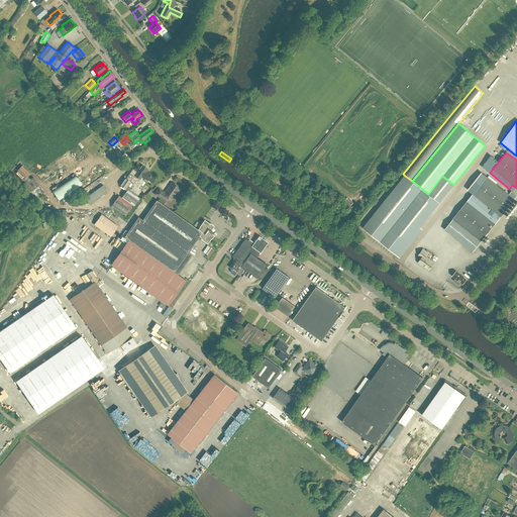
[(22,165),(18,170),(25,177),(30,172),(22,165)]
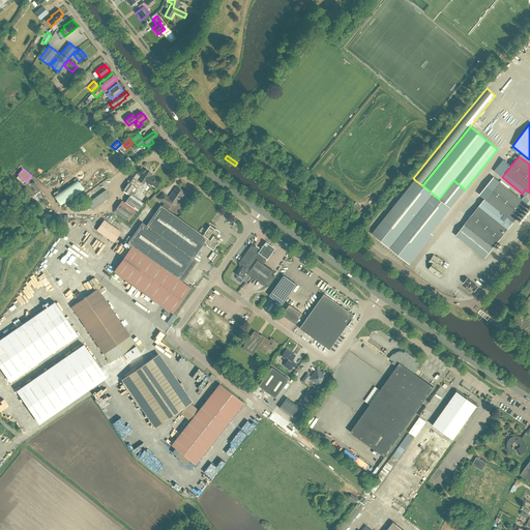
[(141,200),(145,195),(144,195),(145,194),(142,193),(147,185),(150,187),(151,185),(155,187),(159,182),(151,175),(152,174),(147,171),(145,170),(142,173),(141,172),(139,175),(135,172),(121,189),(129,195),(124,203),(121,201),(114,210),(128,221),(135,212),(136,210),(138,211),(143,203),(140,201),(141,200)]
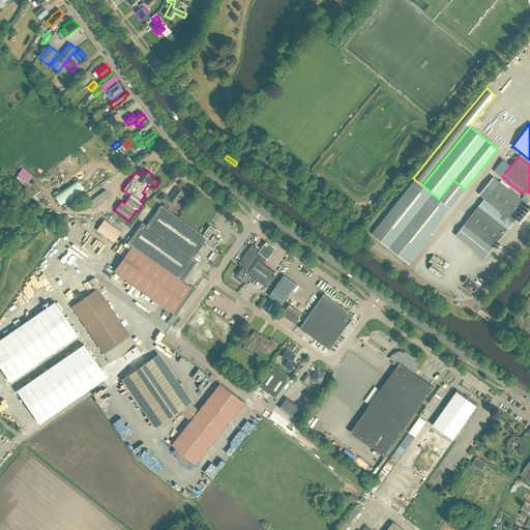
[(264,182),(255,174),(253,177),(262,185),(264,182)]
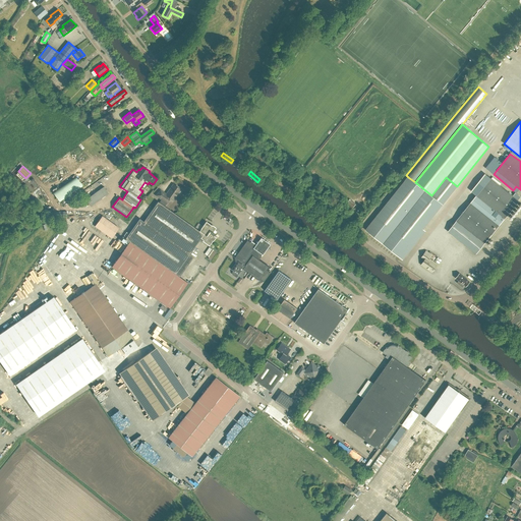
[(54,192),(60,201),(83,185),(77,176),(54,192)]
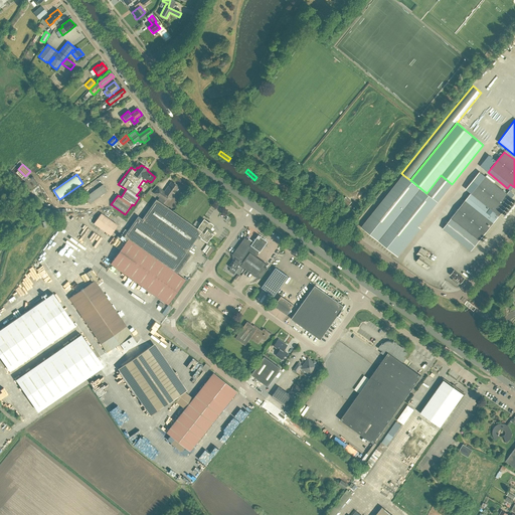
[(410,180),(403,175),(364,223),(398,250),(401,247),(406,240),(452,184),(441,175),(426,193),(410,180)]
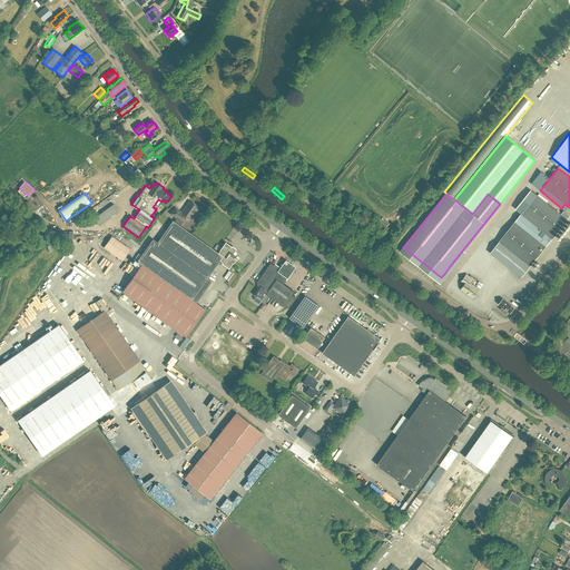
[(537,195),(499,242),(530,266),(567,220),(537,195)]
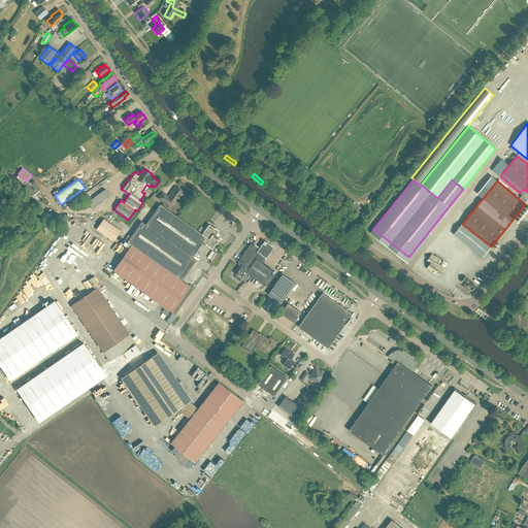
[(175,203),(180,196),(182,195),(183,195),(183,194),(183,193),(183,192),(175,187),(168,197),(163,193),(158,198),(163,202),(161,205),(167,209),(169,206),(172,201),(175,203)]
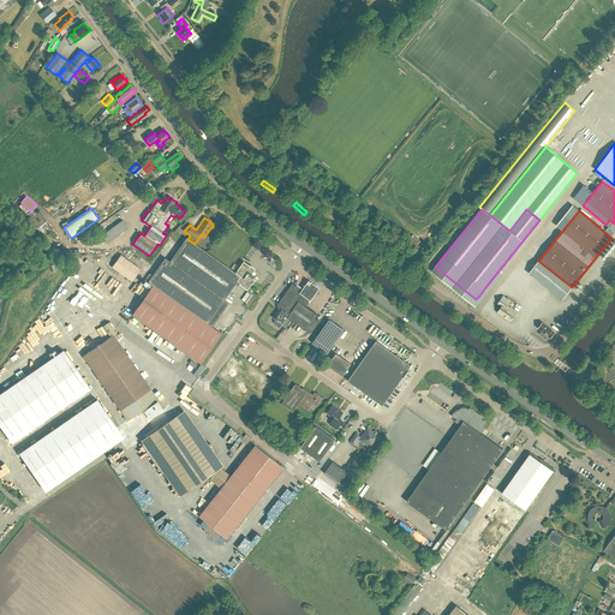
[(106,244),(127,228),(121,220),(100,236),(106,244)]
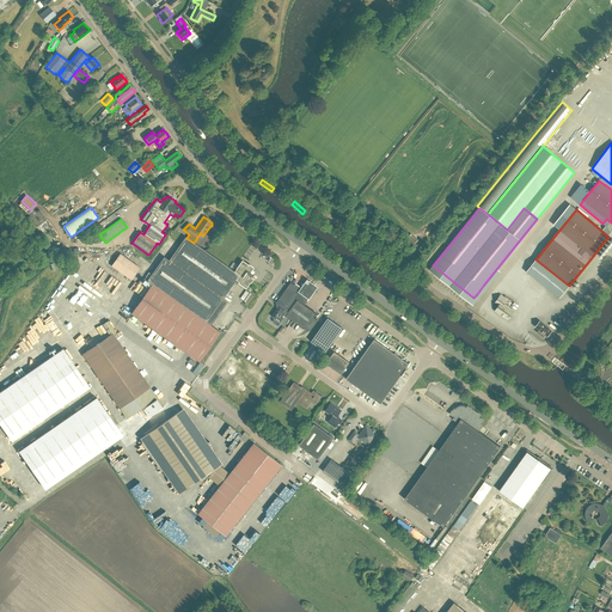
[(330,227),(318,219),(316,222),(326,231),(330,227)]
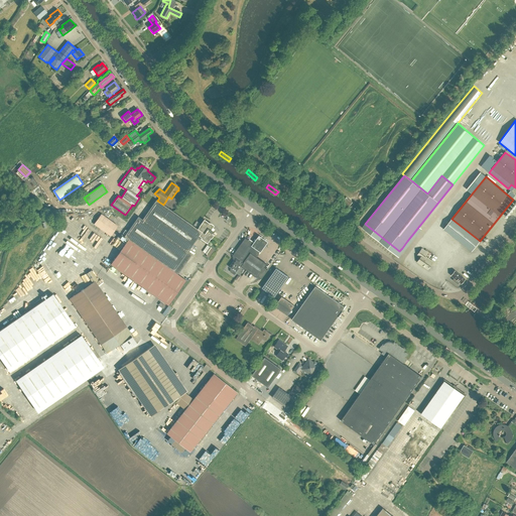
[(43,205),(45,203),(36,195),(35,197),(43,205)]
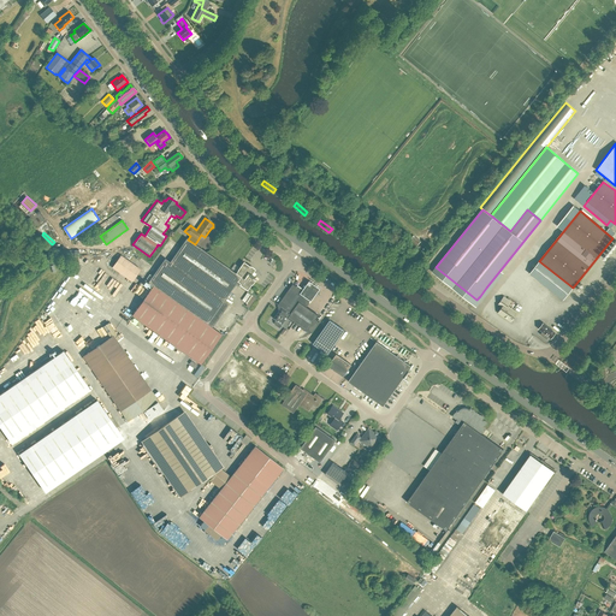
[(224,301),(237,282),(241,284),(240,285),(247,290),(252,284),(252,285),(255,280),(253,278),(254,276),(252,274),(255,270),(250,266),(244,261),(237,270),(238,271),(236,273),(195,244),(188,240),(187,238),(170,261),(165,259),(153,276),(149,274),(147,278),(149,280),(148,282),(153,285),(132,314),(201,365),(223,335),(212,327),(229,303),(224,301)]
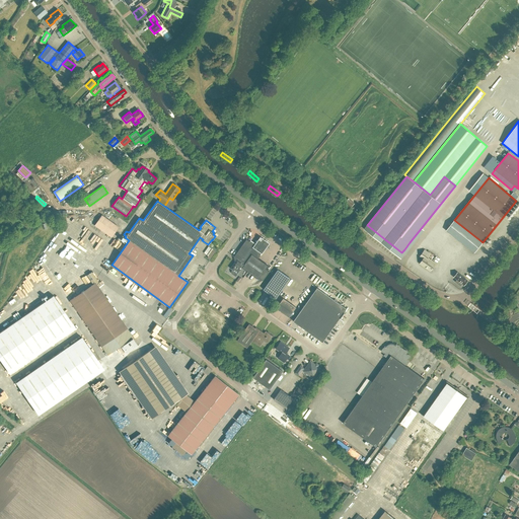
[(305,211),(295,204),(293,207),(303,214),(305,211)]
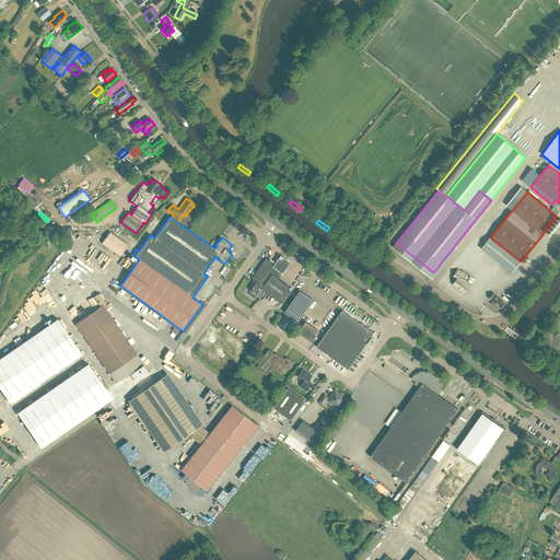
[(102,243),(119,256),(128,245),(109,232),(102,243)]
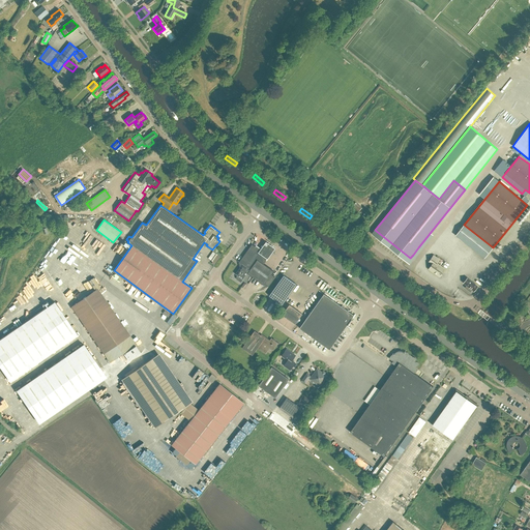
[(455,236),(484,259),(493,247),(464,225),(455,236)]
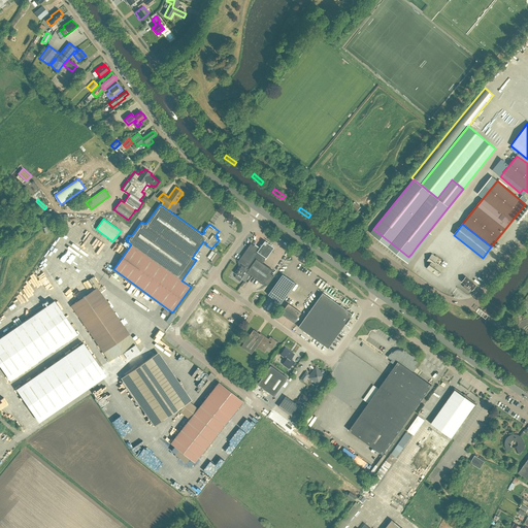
[(339,235),(329,228),(327,231),(336,238),(339,235)]
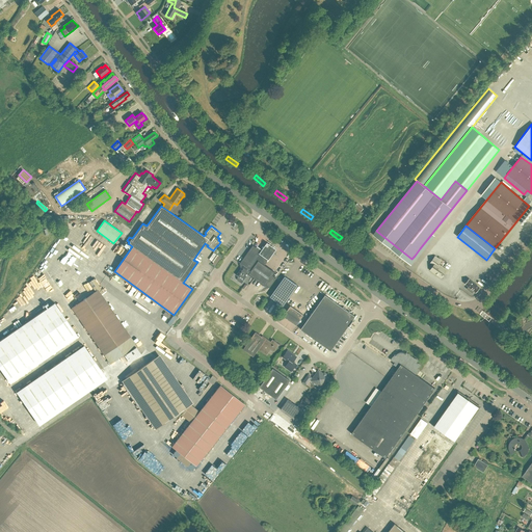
[(276,246),(267,240),(260,251),(269,258),(276,246)]
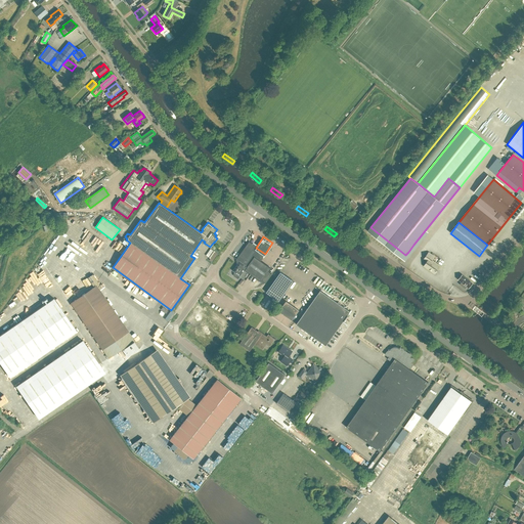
[(257,249),(249,243),(246,247),(246,246),(244,250),(236,260),(239,262),(246,267),(244,270),(261,281),(261,280),(265,284),(271,274),(268,271),(270,268),(261,261),(263,258),(265,254),(265,252),(260,248),(258,249),(257,249)]
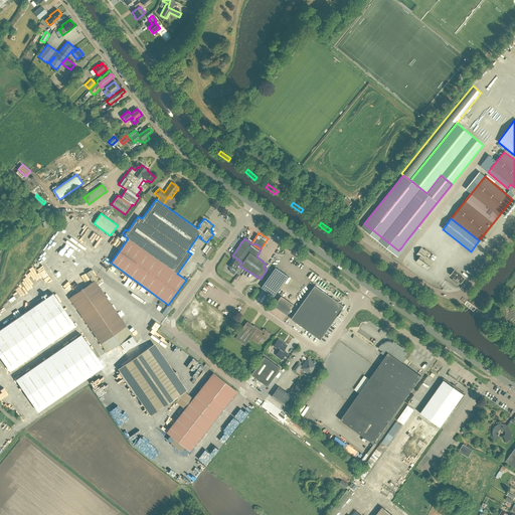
[(207,258),(213,249),(211,247),(209,245),(209,246),(206,244),(202,250),(206,253),(205,255),(207,258)]
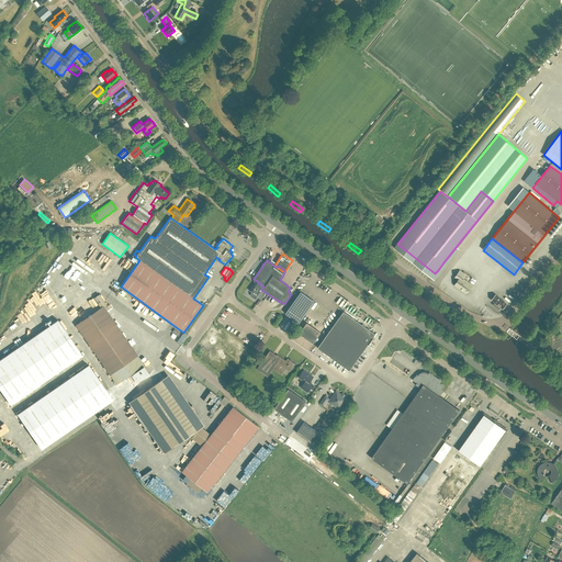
[(465,293),(472,285),(463,279),(465,276),(460,271),(454,278),(458,280),(454,285),(465,293)]
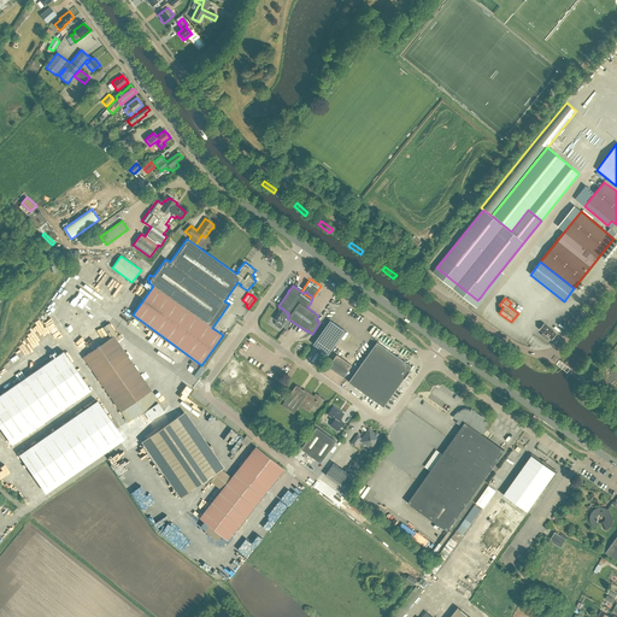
[(289,315),(282,309),(275,319),(276,321),(275,323),(276,325),(280,328),(281,328),(287,318),(289,315)]
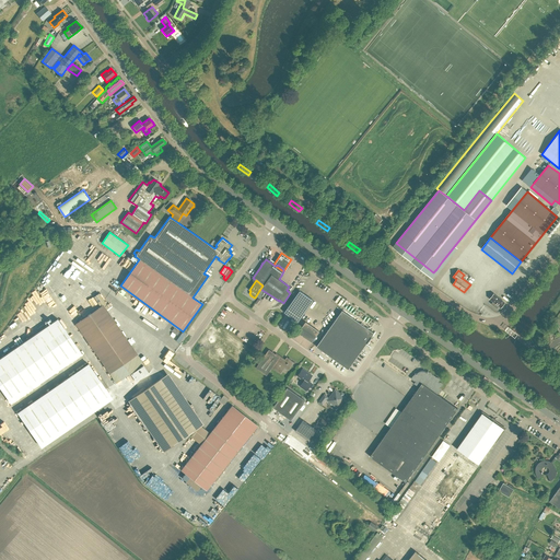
[(299,323),(314,301),(300,291),(284,313),(299,323)]
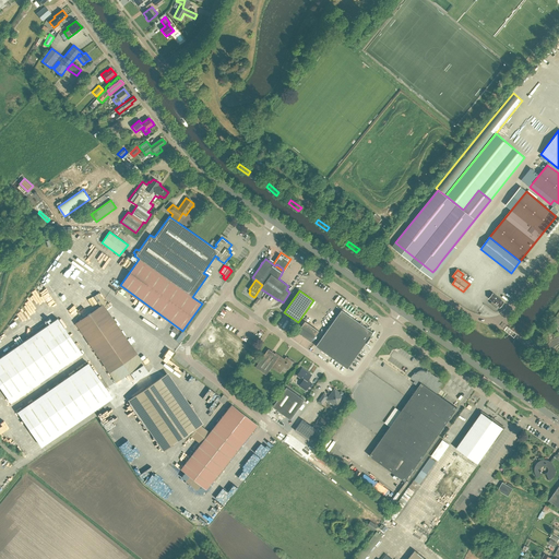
[(100,306),(75,323),(122,391),(150,372),(106,309),(108,307),(98,293),(94,296),(100,306)]
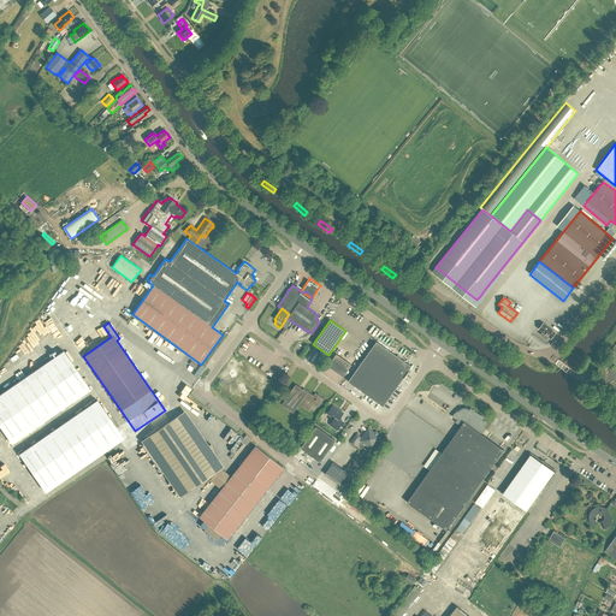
[(539,329),(543,332),(540,335),(546,339),(549,337),(551,338),(555,333),(543,324),(539,329)]
